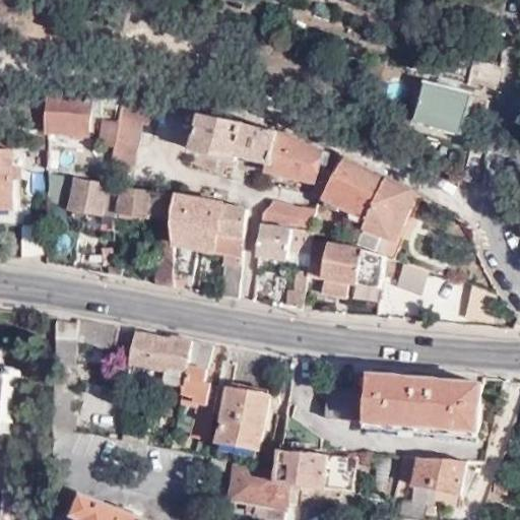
[(483,121),(488,101),(424,84),(421,90),(410,87),(404,114),(415,117),(414,122),(461,133),(464,118),(483,121)]
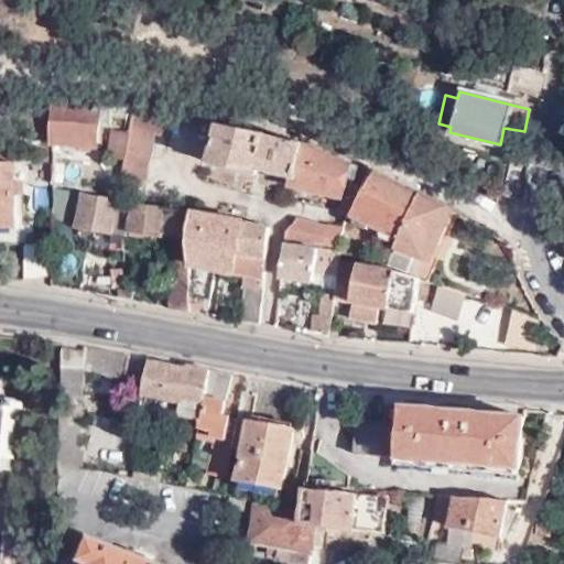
[(54,106),(55,138),(55,139),(100,142),(101,109),(54,106)]
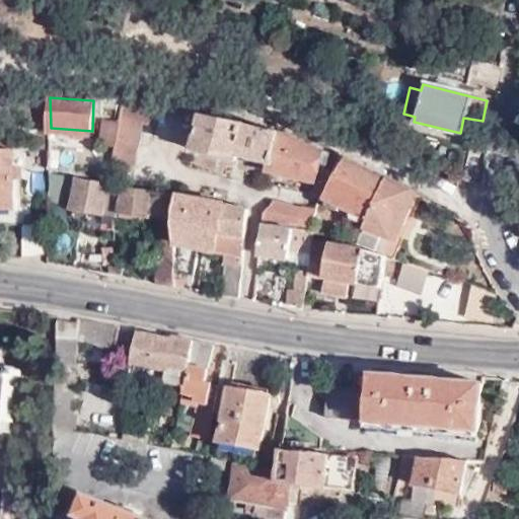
[(192,104),(121,98),(118,122),(114,147),(112,163),(135,166),(142,122),(153,122),(154,114),(192,116),(192,104)]
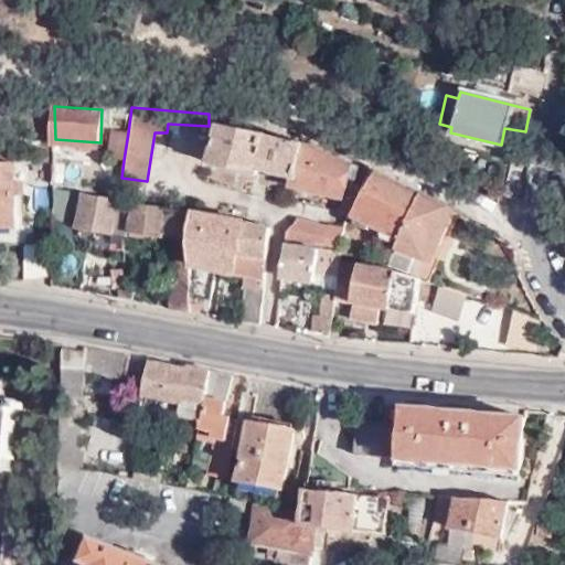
[(354,183),(356,166),(332,159),(301,144),(253,132),(255,127),(238,123),(237,129),(219,124),(210,163),(256,174),(257,169),(295,178),(292,185),(343,200),(347,182),(354,183)]
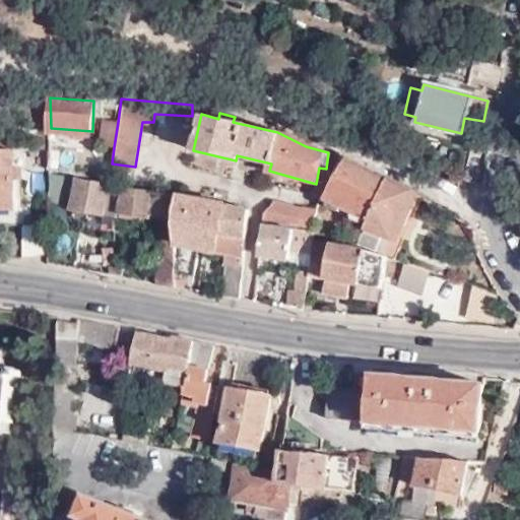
[(114,147),(118,122),(103,120),(101,144),(114,147)]
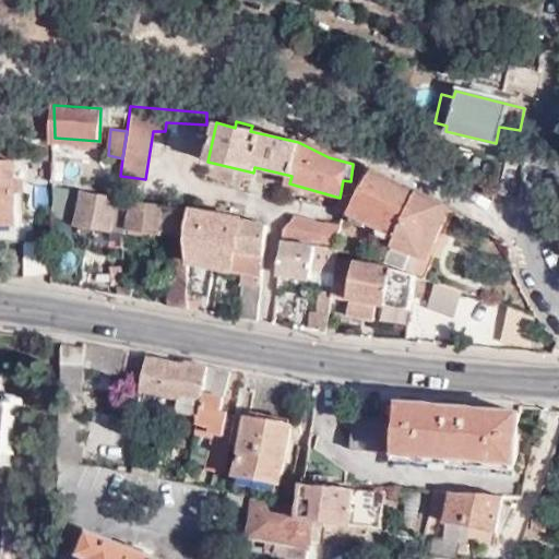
[(14,191),(14,163),(0,163),(0,224),(14,225),(14,213),(21,214),(21,191),(14,191)]
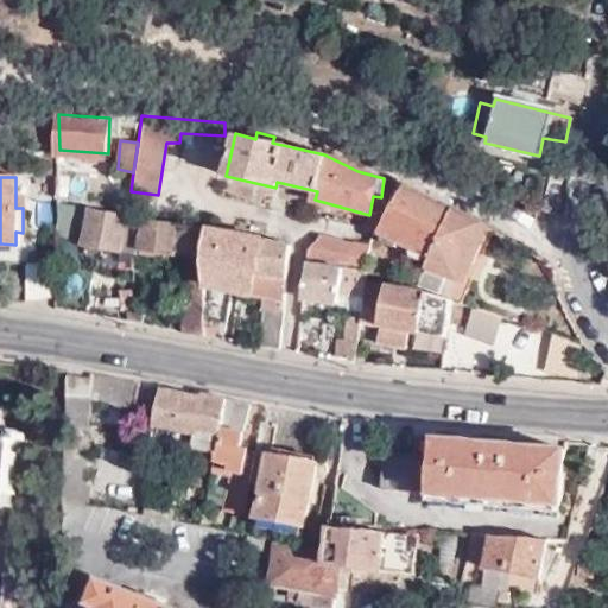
[(412,286),(419,290),(455,210),(405,183),(378,234),(423,258),(410,279),(412,286)]
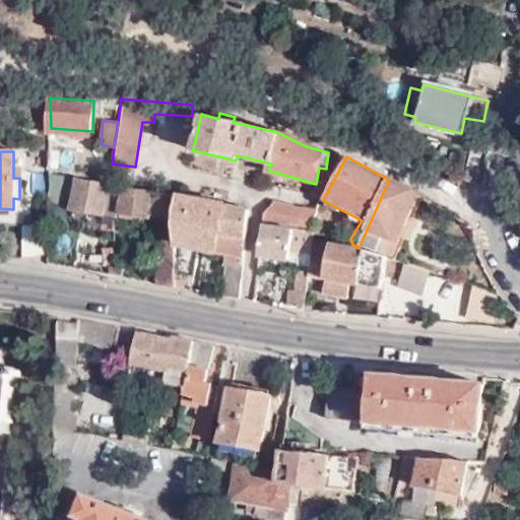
[(51,173),(50,202),(72,206),(72,210),(105,215),(103,230),(117,232),(119,212),(116,212),(118,184),(51,173)]
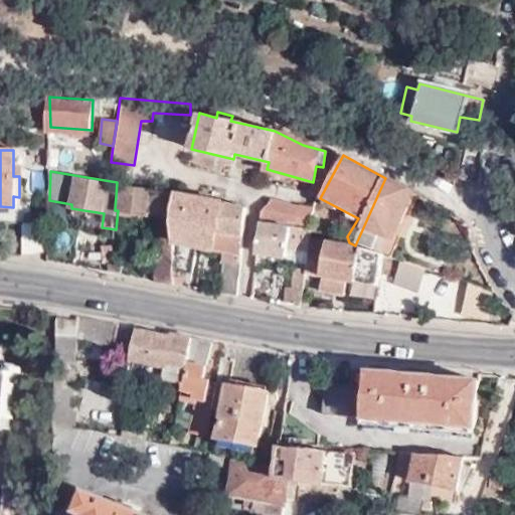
[(355,245),(354,248),(374,253),(381,233),(389,237),(390,233),(392,233),(397,220),(395,219),(406,190),(385,178),(355,245)]
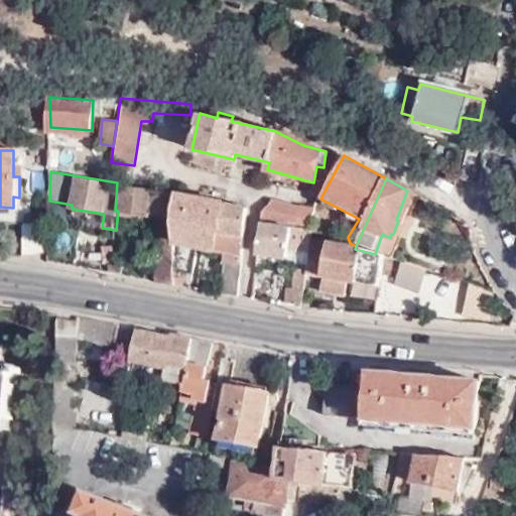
[(118,211),(152,218),(152,213),(153,189),(117,182),(115,211),(118,211)]
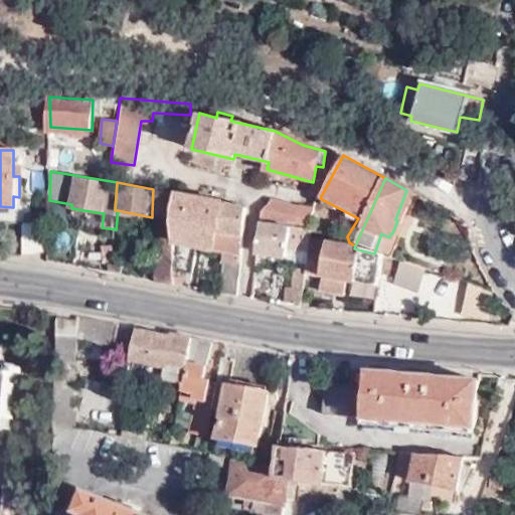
[(153,189),(152,212),(176,217),(177,194),(153,189)]
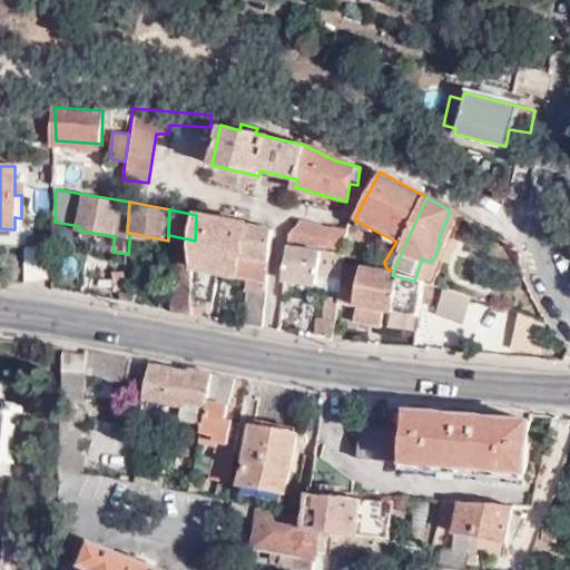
[(195,241),(195,258),(194,266),(267,281),(273,231),(239,225),(196,215),(195,241)]
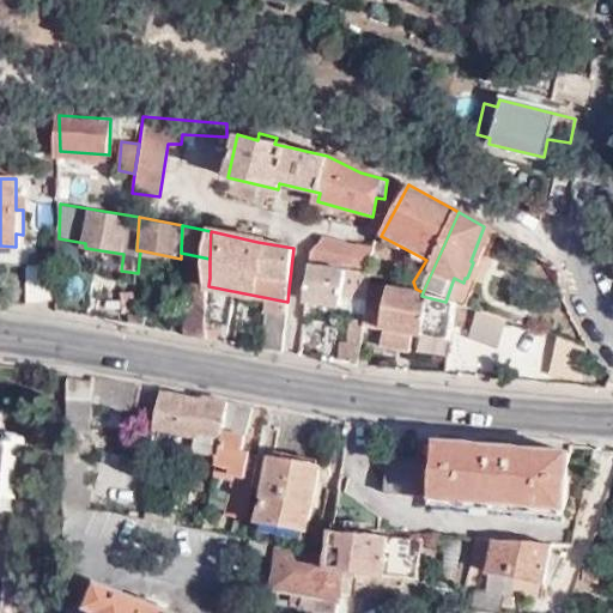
[(315,237),(310,263),(339,266),(340,263),(371,267),(372,253),(374,242),(366,241),(365,244),(353,242),(351,247),(315,237)]
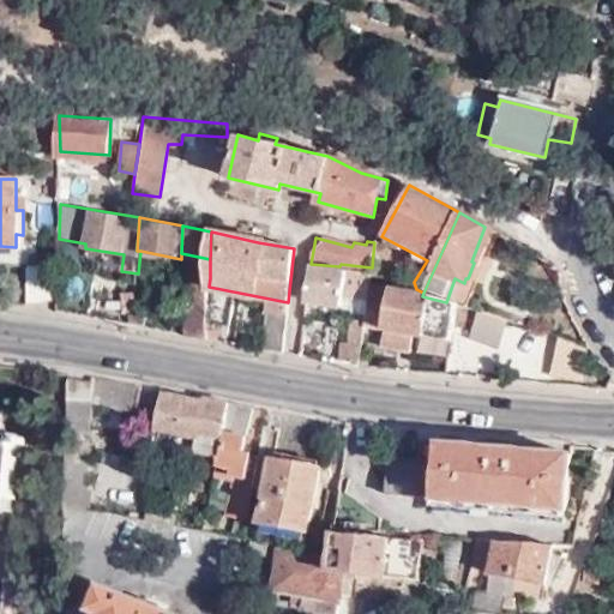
[(52,298),(52,264),(28,264),(28,298),(52,298)]
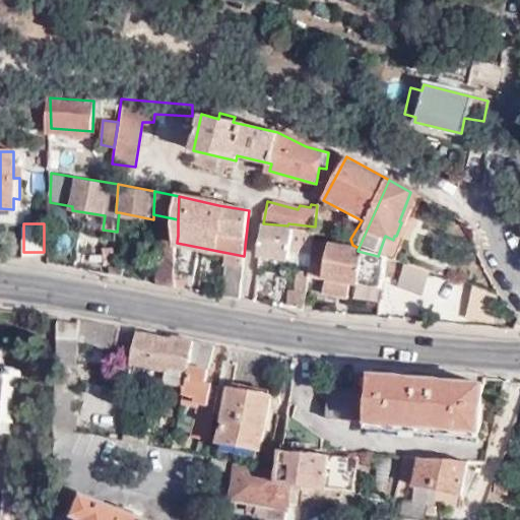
[(263,228),(260,255),(289,258),(288,248),(311,250),(313,241),(315,230),(291,228),(291,230),(263,228)]
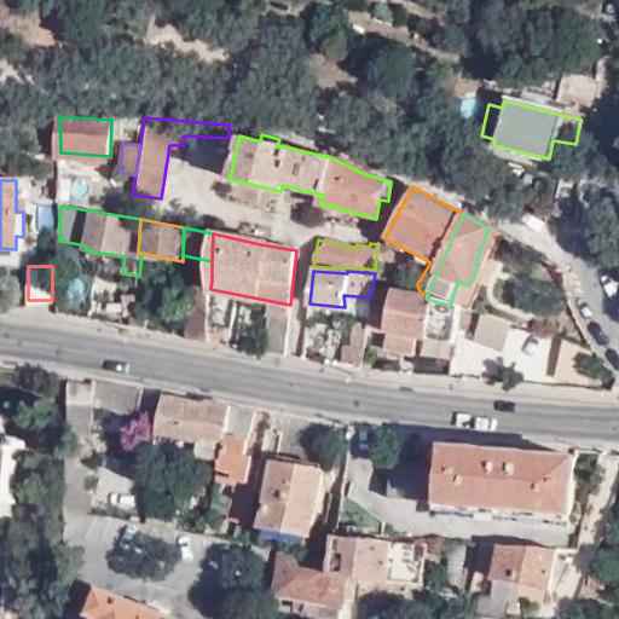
[(190,277),(187,337),(208,341),(210,289),(212,281),(190,277)]
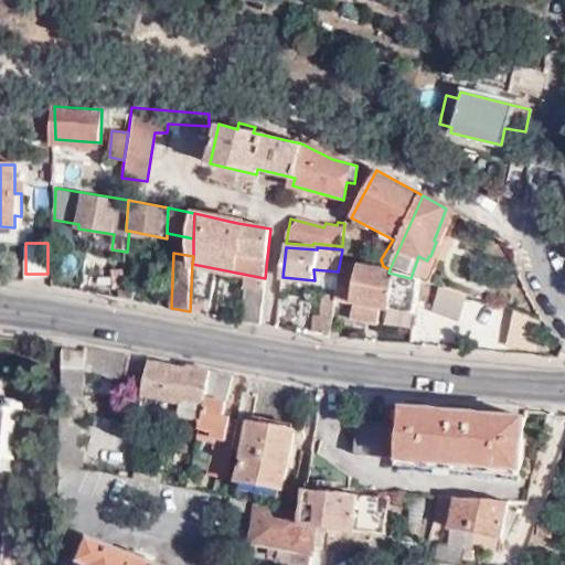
[(340,262),(338,272),(337,285),(334,299),(354,302),(351,319),(375,326),(380,308),(415,317),(424,280),(411,278),(388,273),(340,262)]
